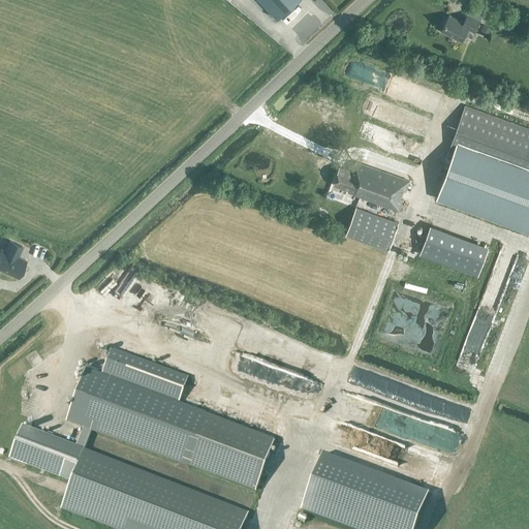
[(257,0),(276,20),(298,0),(257,0)]
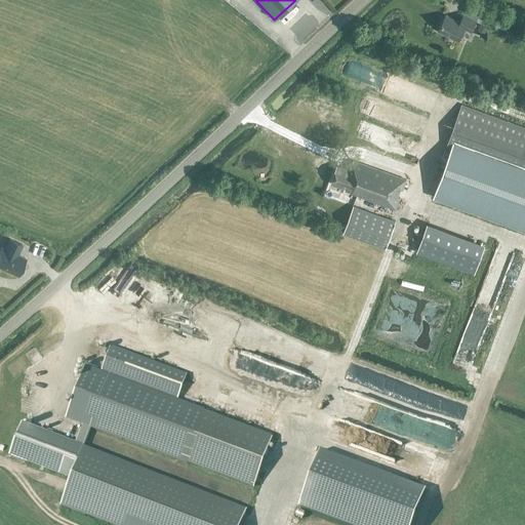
[(320,12),(327,15),(330,9),(322,6),(320,12)]
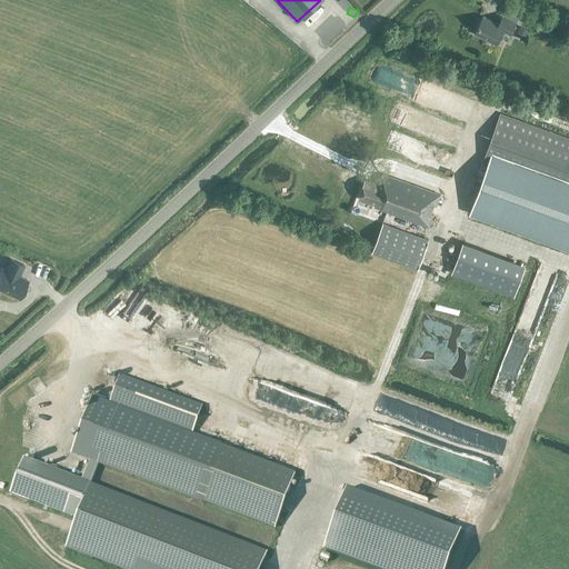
[(346,29),(331,15),(311,33),(325,48),(346,29)]
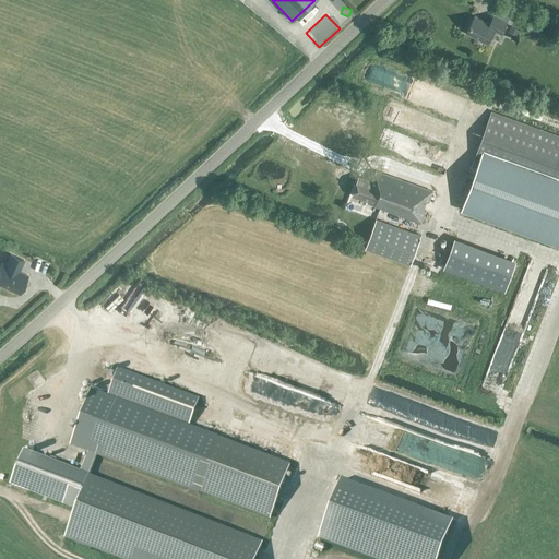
[(488,24),(474,16),(465,32),(488,44),(495,31),(501,34),(507,22),(494,15),(488,24)]
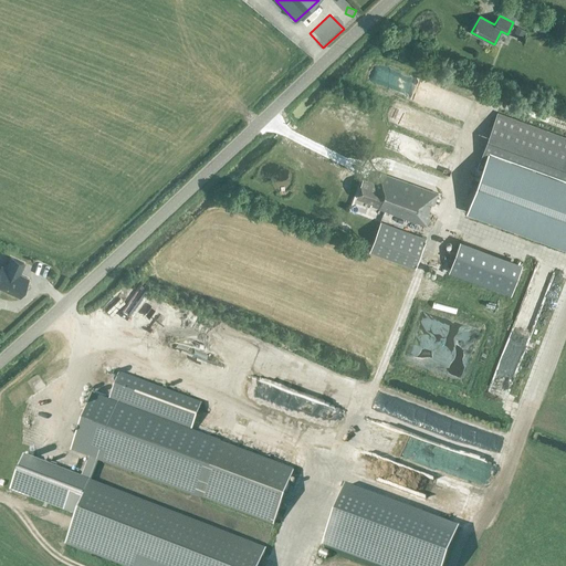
[(513,35),(522,39),(525,31),(517,27),(513,35)]
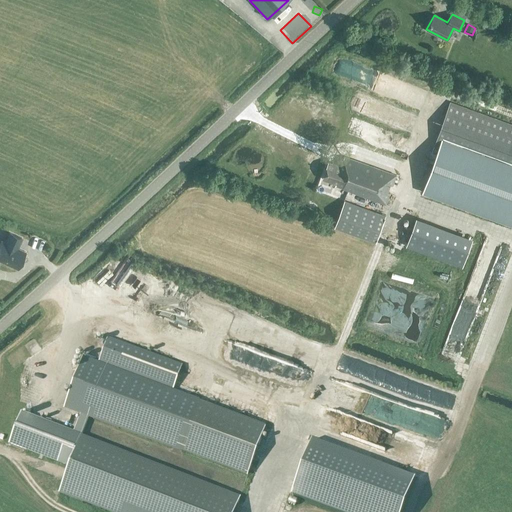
[(363,115),(363,113),(368,115),(372,105),(357,100),(353,112),(363,115)]
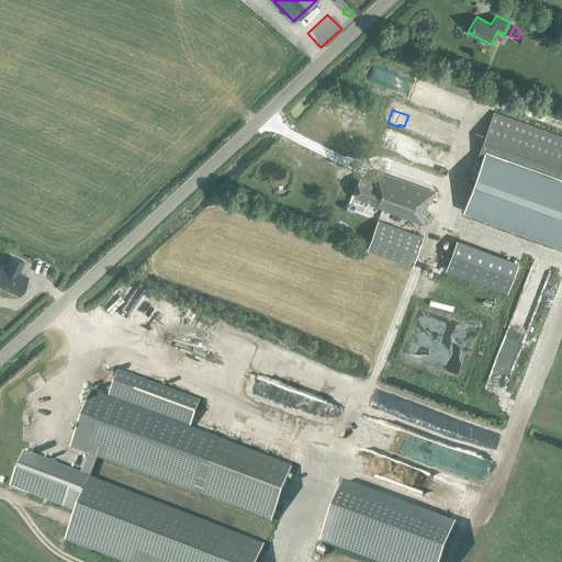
[(561,136),(494,112),(473,168),(478,170),(472,183),(461,211),(561,247),(561,136)]
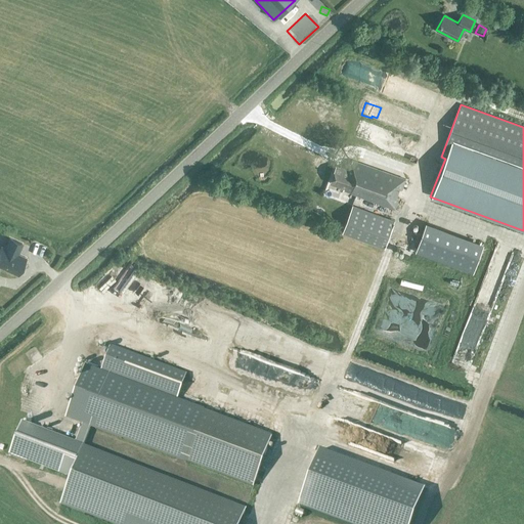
[(349,170),(336,165),(330,183),(344,188),(343,191),(394,209),(398,198),(396,197),(398,188),(401,189),(404,179),(352,161),(349,170)]
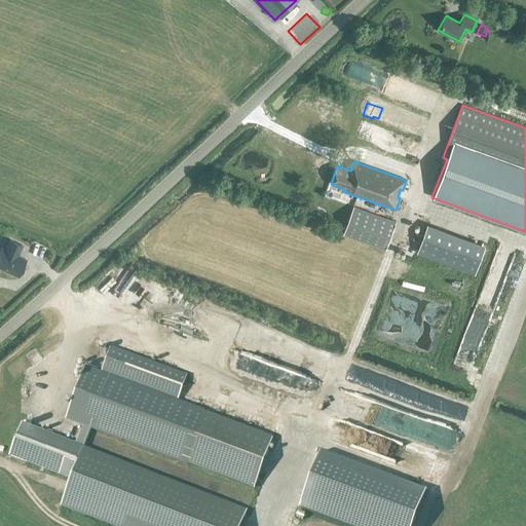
[(397,221),(353,205),(343,234),(386,250),(397,221)]
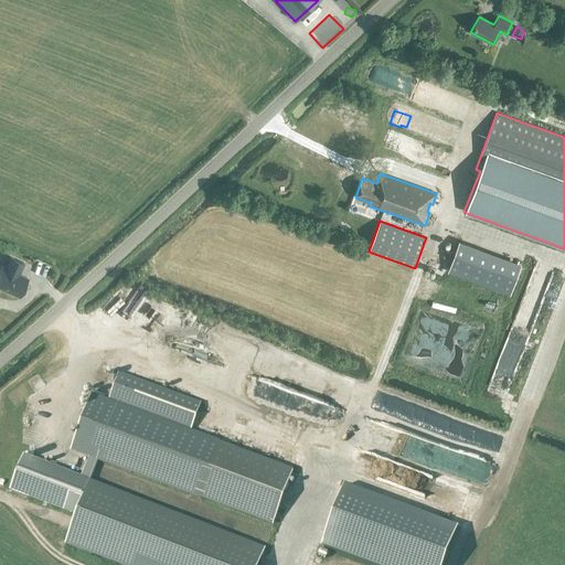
[(1,266),(0,267),(0,286),(19,296),(27,278),(19,274),(23,263),(10,257),(6,268),(1,266)]
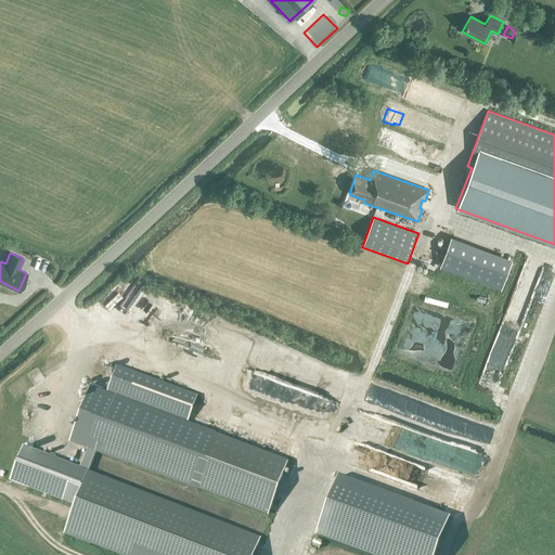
[(523,291),(536,293),(540,267),(521,263),(516,292),(523,293),(523,291)]
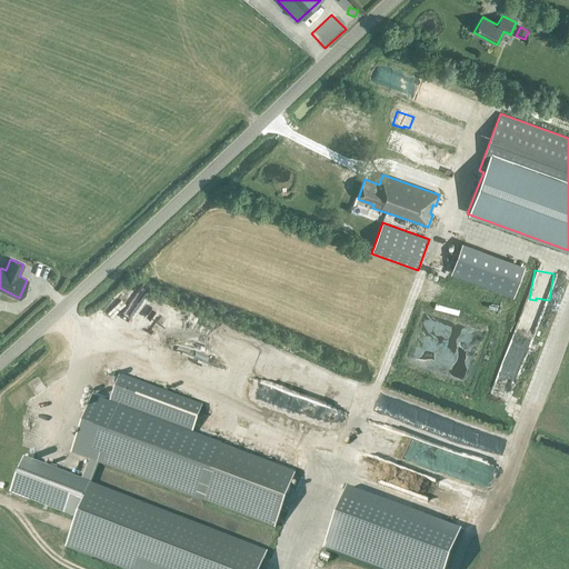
[(508,399),(537,316),(521,310),(492,393),(508,399)]
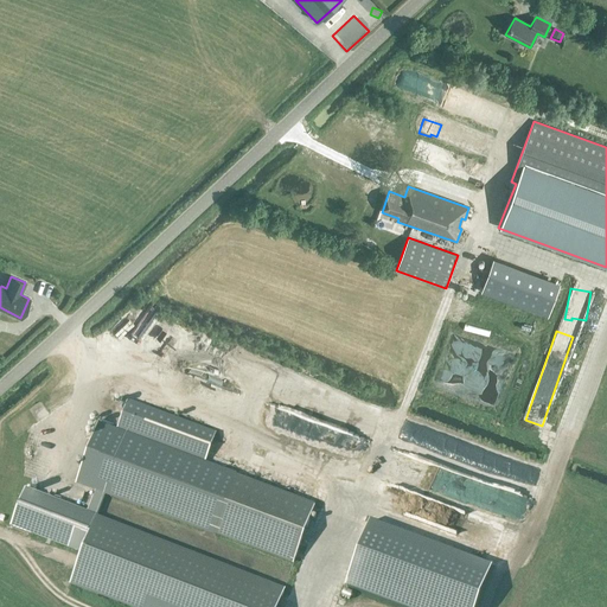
[(77,484),(96,490),(88,513),(25,490),(10,528),(83,556),(98,517),(107,494),(294,563),(315,506),(204,466),(216,434),(128,401),(116,433),(98,427),(77,484)]
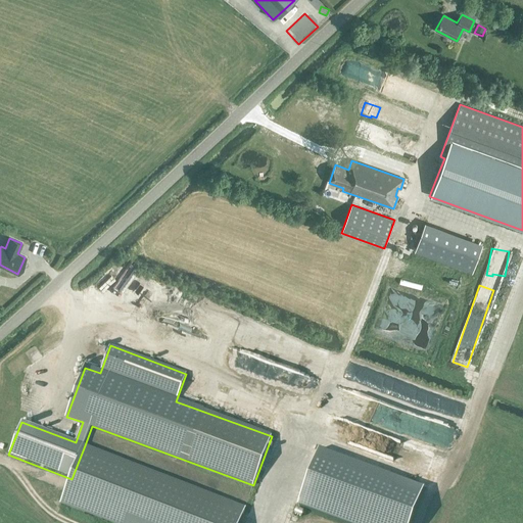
[(240,522),(246,508),(85,445),(72,479),(62,502),(119,522),(240,522)]
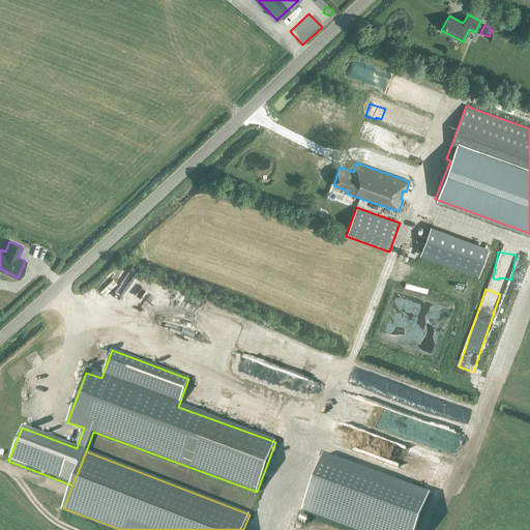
[(43,502),(50,505),(53,499),(48,496),(43,502)]
